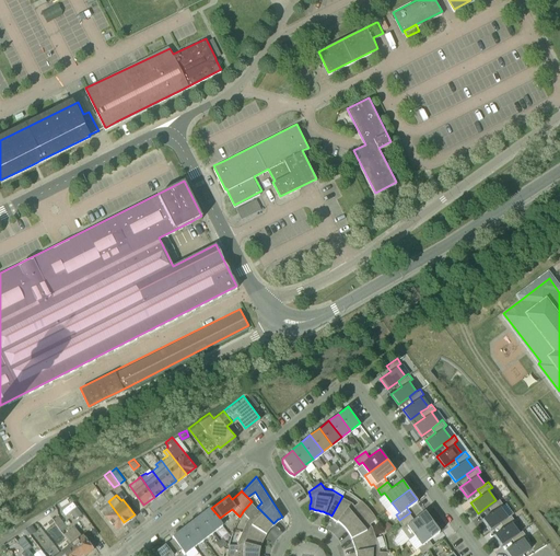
[(354,504),(352,501),(342,496),(331,516),(334,517),(335,518),(337,519),(339,521),(341,522),(342,523),(345,525),(345,526),(369,507),(368,505),(365,502),(363,500),(361,498),(354,504)]
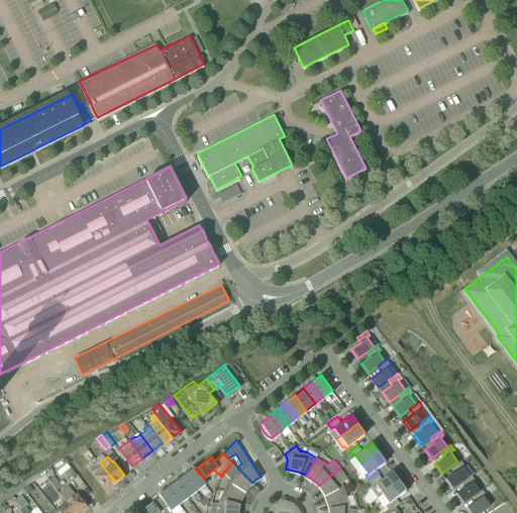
[(469,476),(461,467),(464,464),(460,458),(457,462),(451,466),(454,471),(445,478),(451,488),(461,481),(469,476)]
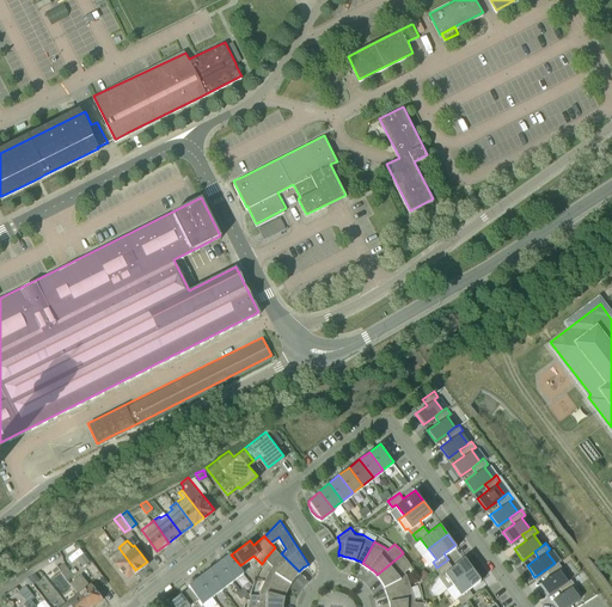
[(135,570),(118,547),(109,555),(123,571),(122,572),(123,574),(123,572),(127,577),(135,570)]
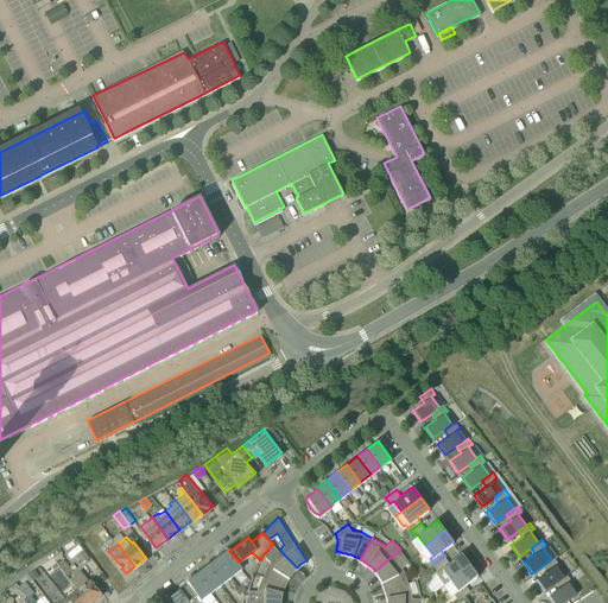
[(285,584),(286,581),(287,579),(290,576),(291,575),(292,572),(293,571),(295,570),(297,567),(279,550),(273,544),(264,554),(271,560),(267,563),(263,573),(285,584)]
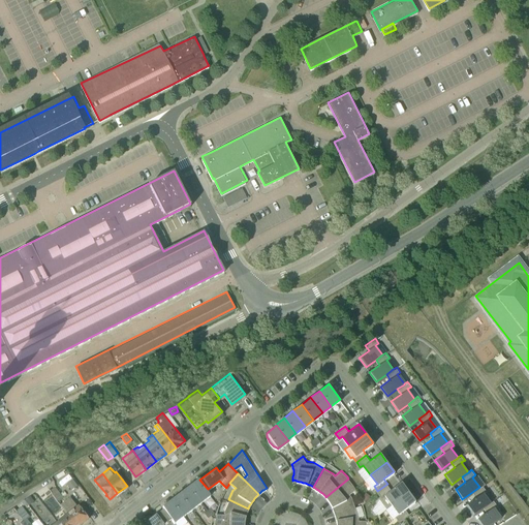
[(67,481),(71,487),(78,483),(73,476),(67,481)]
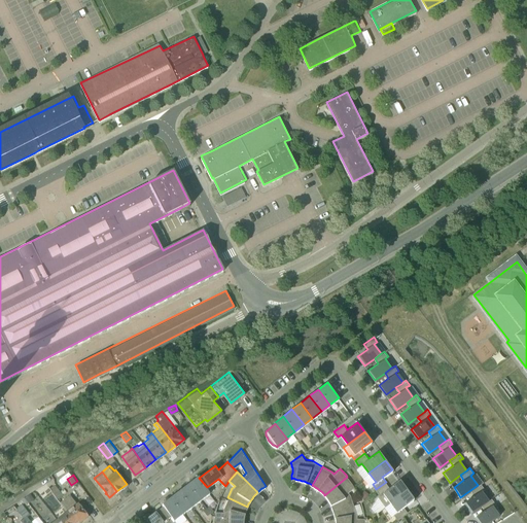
[(207,487),(199,478),(198,476),(188,483),(201,498),(210,491),(206,487),(207,487)]
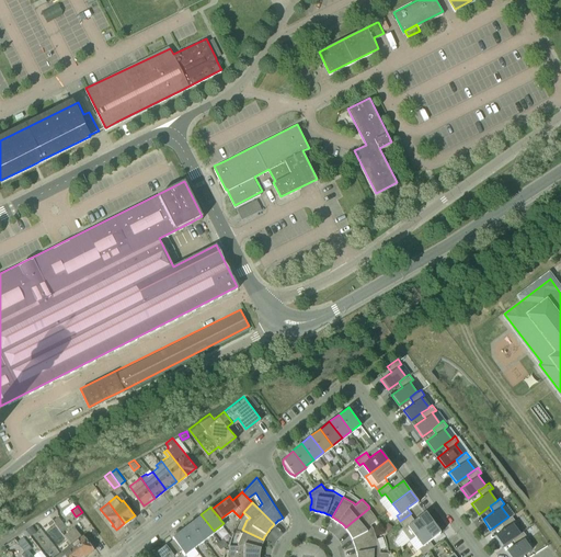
[(354,544),(376,536),(373,525),(370,523),(377,516),(375,514),(373,512),(371,510),(369,508),(345,527),(346,529),(348,531),(350,533),(351,535),(351,536),(353,538),(354,542),(354,544)]
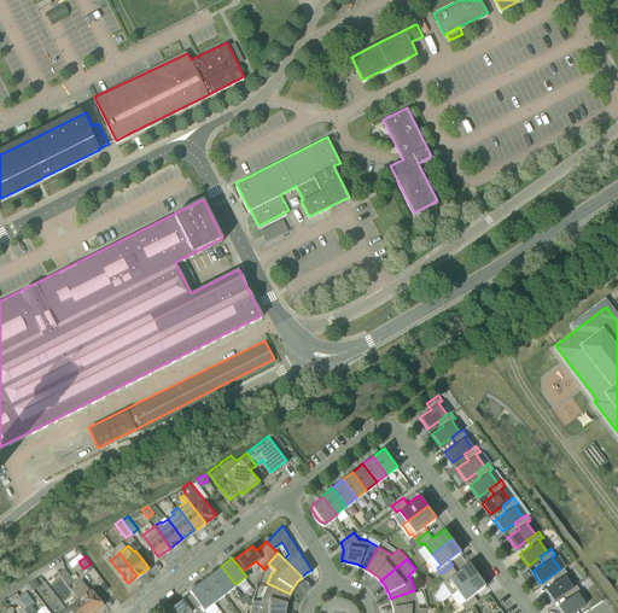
[(458,588),(477,573),(468,562),(456,571),(453,565),(441,573),(445,579),(443,581),(452,591),(456,587),(458,588)]
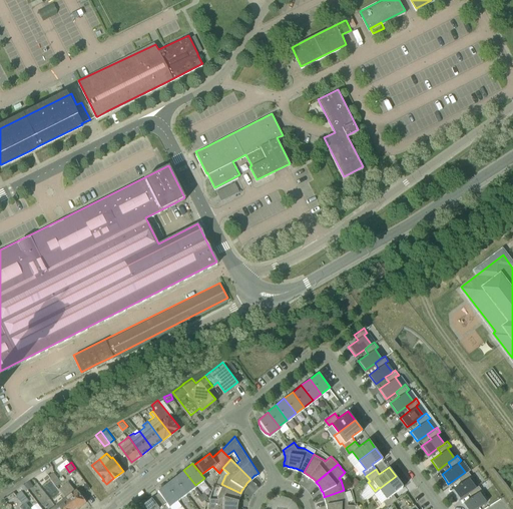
[(53,469),(48,473),(56,483),(61,479),(53,469)]
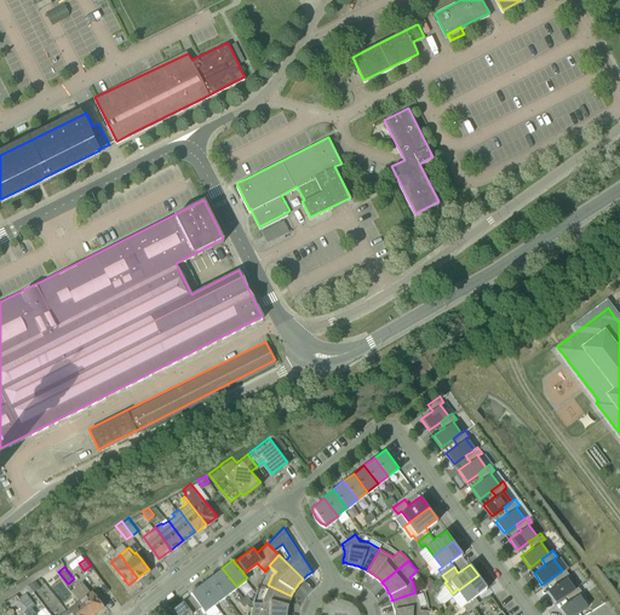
[(574,587),(566,576),(569,573),(566,567),(562,570),(554,576),(558,581),(546,590),(555,602),(567,593),(574,587)]
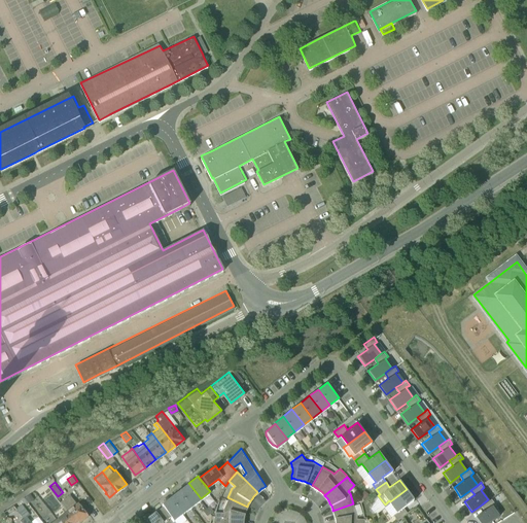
[(191,506),(201,498),(188,483),(180,490),(191,506)]
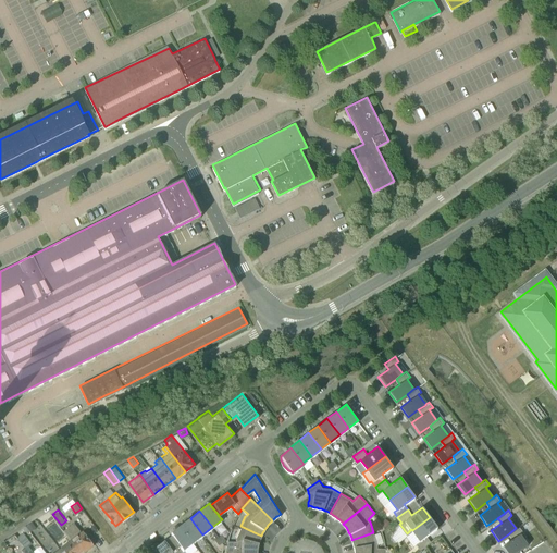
[(384,526),(390,519),(384,516),(380,523),(384,526)]
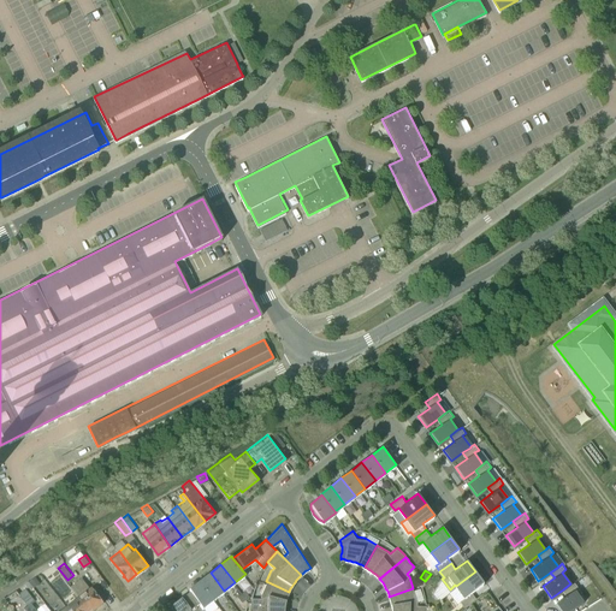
[(475,571),(456,586),(463,597),(460,599),(465,605),(475,597),(472,591),(484,582),(475,571)]
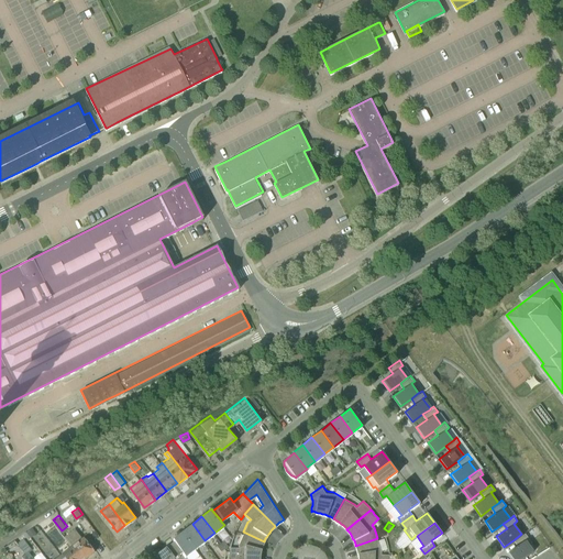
[(196,547),(205,540),(192,524),(183,530),(196,547)]
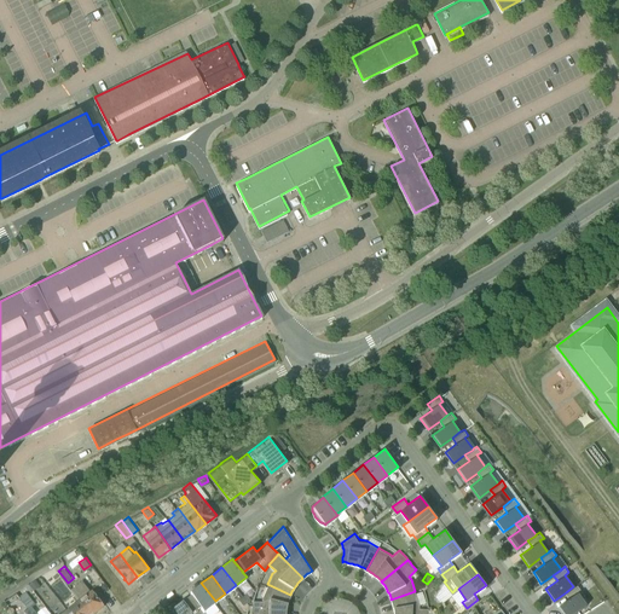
[(29,581),(32,585),(33,588),(40,583),(35,577),(34,578),(29,581)]
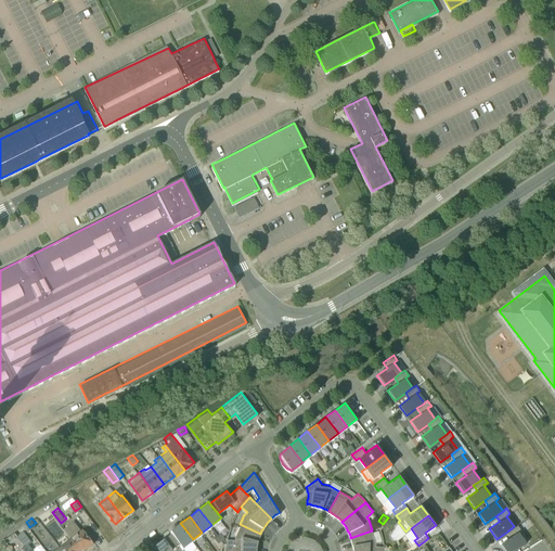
[(71,537),(81,550),(92,542),(74,519),(64,526),(72,536),(71,537)]
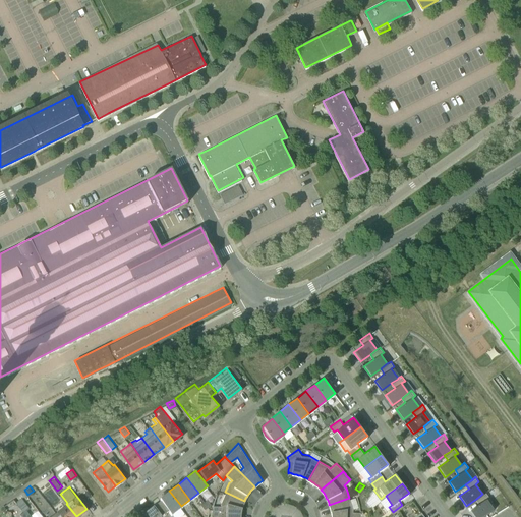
[(172,513),(181,506),(169,491),(160,498),(161,500),(169,509),(172,513)]
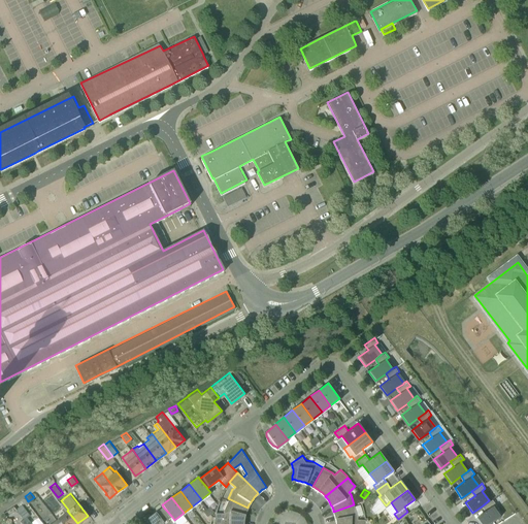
[(246,512),(246,511),(248,508),(228,498),(224,509),(224,512),(216,512),(215,515),(215,519),(215,523),(243,523),(244,521),(244,518),(245,515),(246,512)]
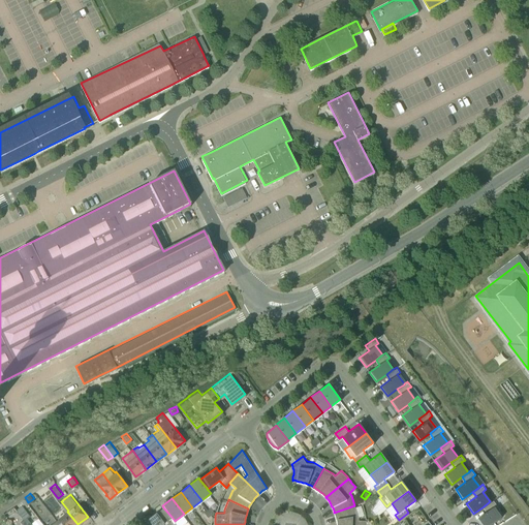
[(490,501),(484,506),(487,511),(476,519),(481,524),(488,524),(500,516),(494,506),(497,504),(493,499),(490,501)]
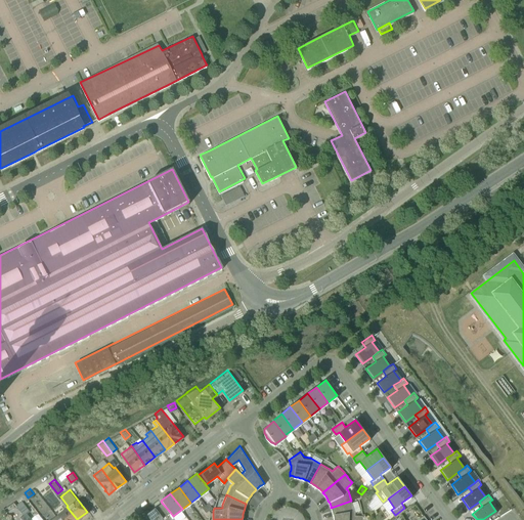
[(362,519),(363,519),(362,517),(362,514),(354,514),(355,511),(351,501),(331,508),(332,510),(333,512),(333,513),(333,516),(334,518),(333,519),(362,519)]
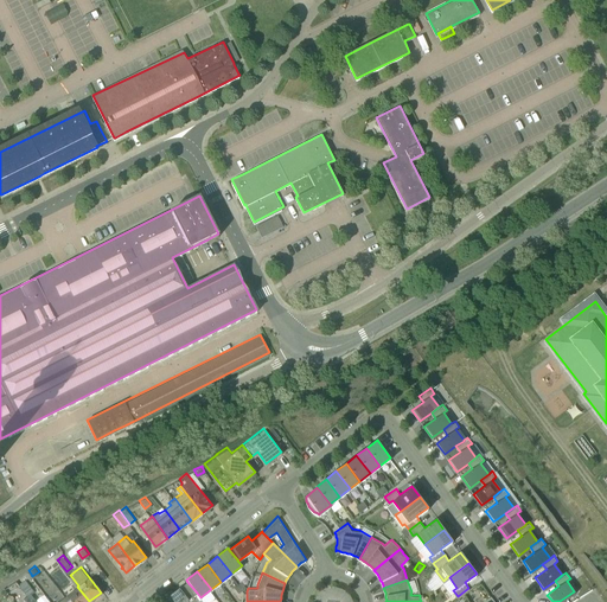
[(173,601),(184,601),(197,593),(187,582),(170,596),(173,601)]
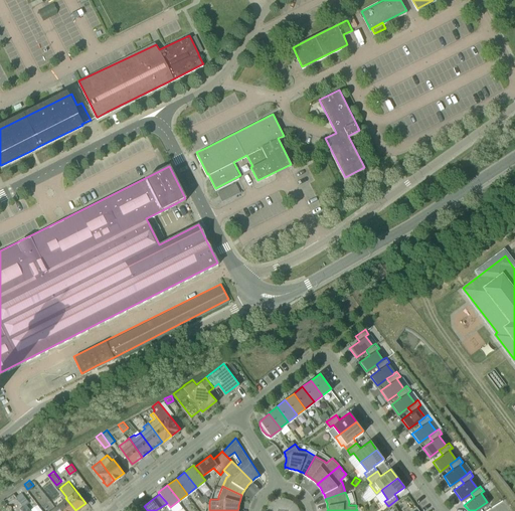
[(59,510),(74,510),(75,510),(65,498),(55,505),(59,510)]
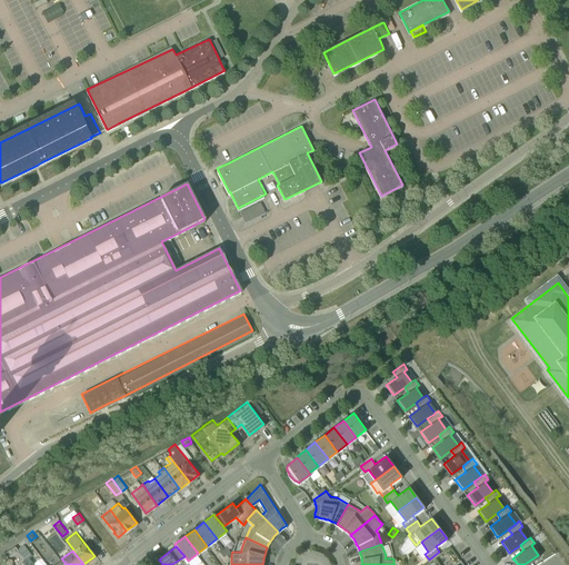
[(28,555),(26,557),(23,558),(28,564),(33,562),(28,555)]
